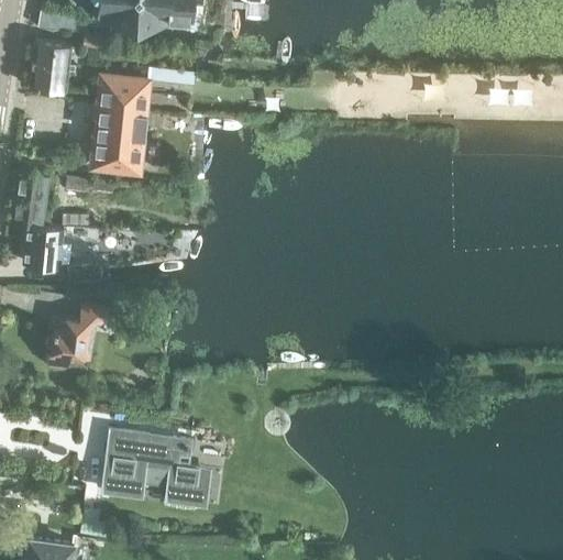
[(97,0),(96,21),(172,26),(174,18),(192,19),(194,0),(97,0)]
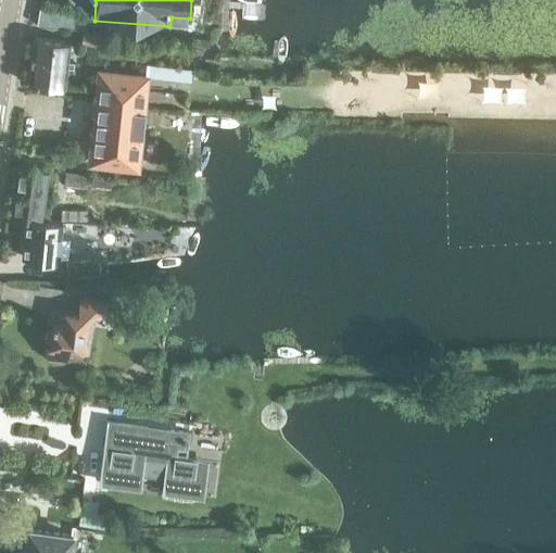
[(86,32),(86,27),(78,17),(74,16),(74,11),(40,8),(37,26),(86,32)]
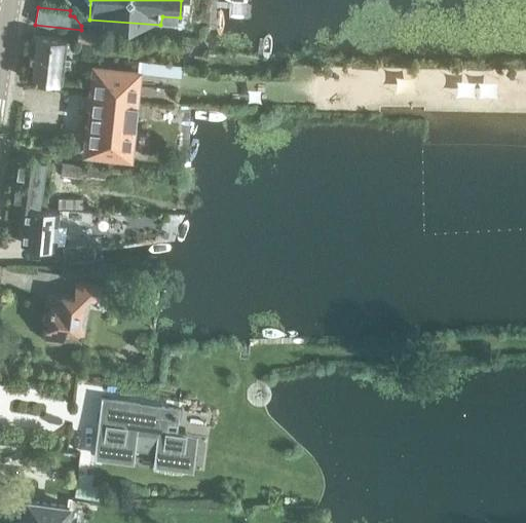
[(97,45),(98,34),(79,32),(78,43),(97,45)]
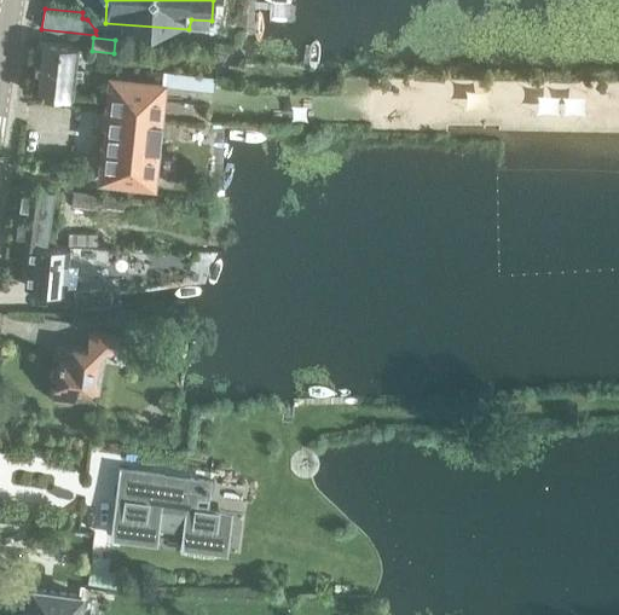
[(73,99),(77,48),(38,44),(33,94),(73,99)]
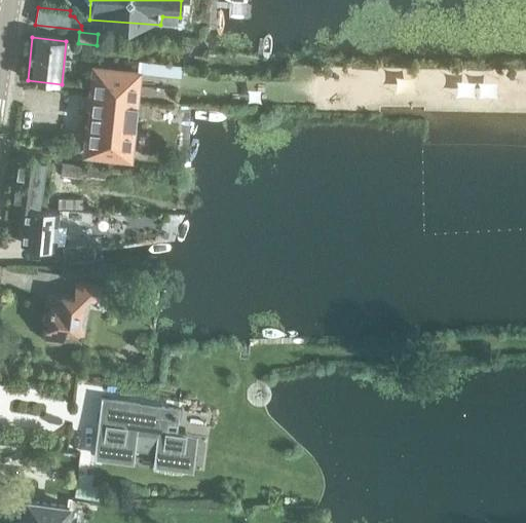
[(139,76),(182,80),(183,68),(126,63),(125,71),(94,68),(84,155),(130,160),(139,76)]
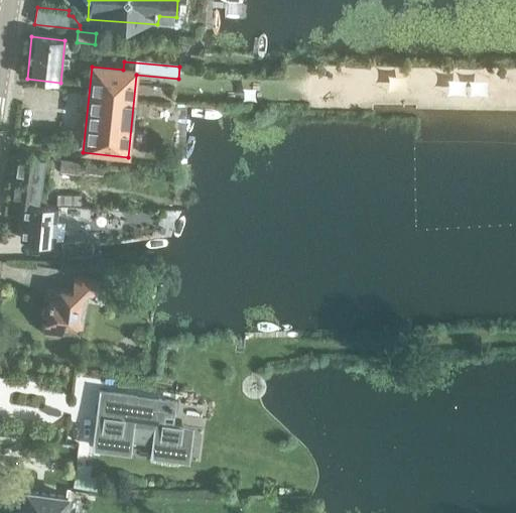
[(48,183),(51,159),(17,155),(14,179),(48,183)]
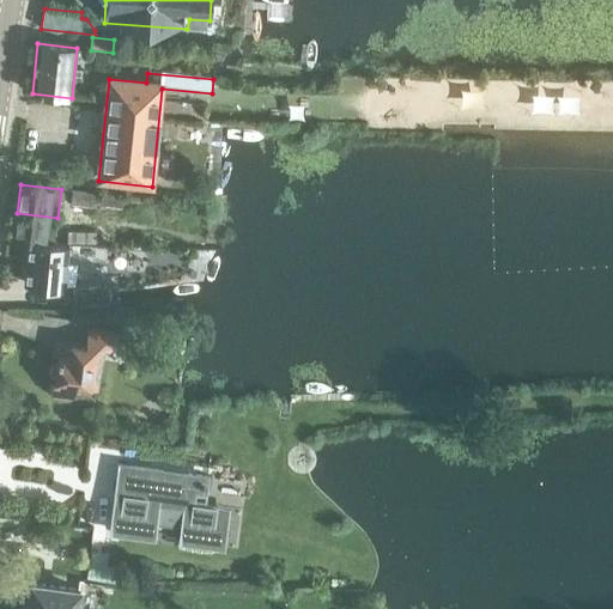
[(122,211),(123,196),(72,192),(71,206),(98,209),(98,205),(107,206),(105,209),(122,211)]
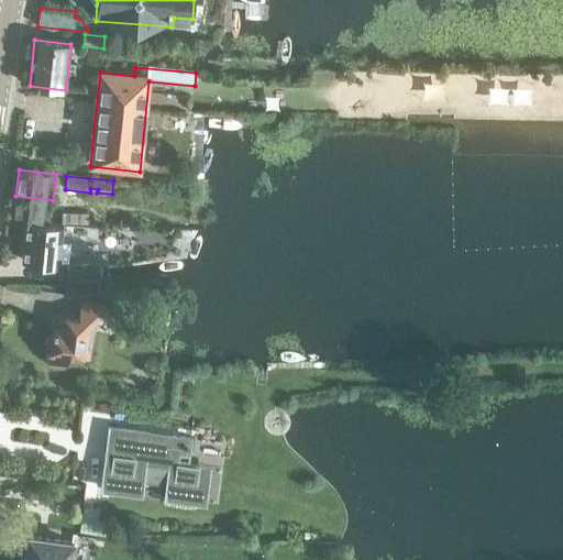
[(28,223),(50,226),(53,200),(15,196),(12,221),(28,223)]
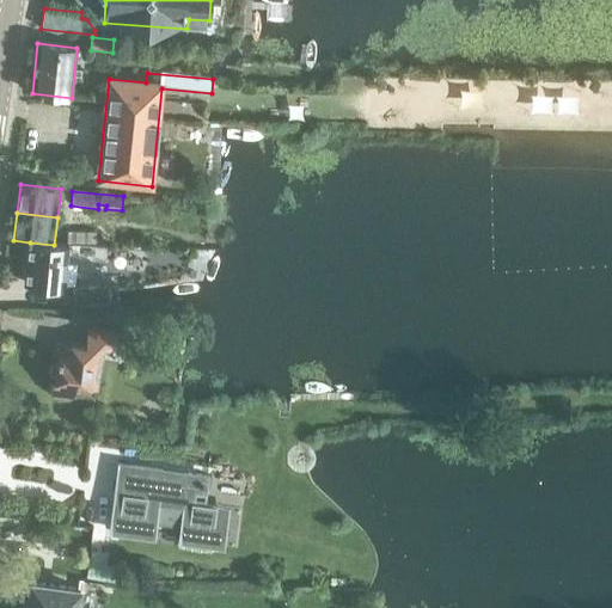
[(67,233),(67,246),(96,246),(96,233),(67,233)]
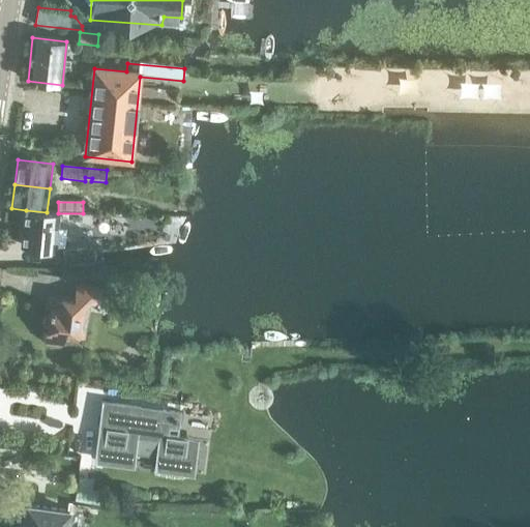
[(56,251),(60,214),(26,210),(21,246),(56,251)]
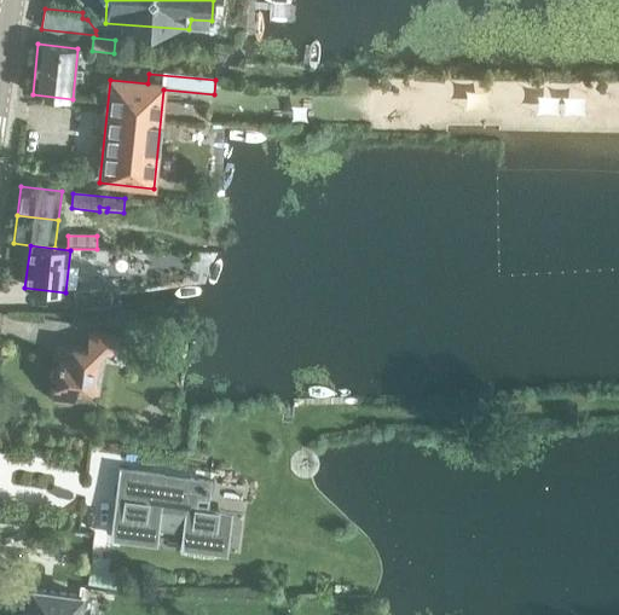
[(74,311),(110,309),(109,291),(74,293),(74,311)]
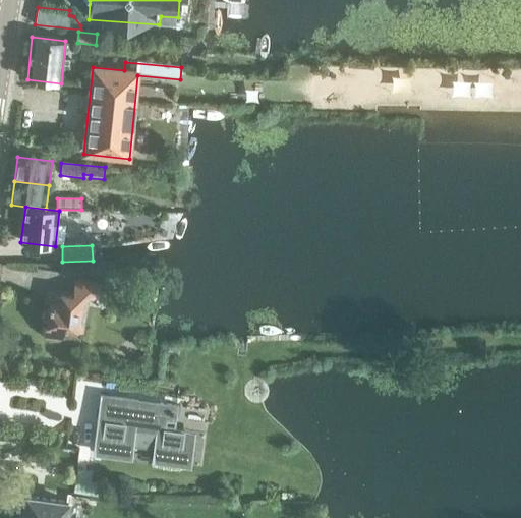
[(111,302),(113,287),(75,282),(73,294),(51,291),(45,337),(64,339),(66,328),(82,330),(87,298),(96,299),(96,300),(111,302)]
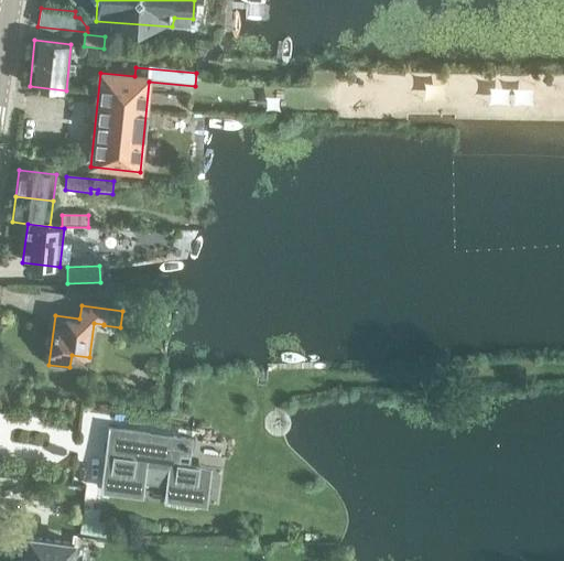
[(190,457),(193,442),(109,430),(101,479),(102,494),(142,499),(144,484),(165,487),(166,502),(206,507),(212,471),(177,466),(179,456),(190,457)]
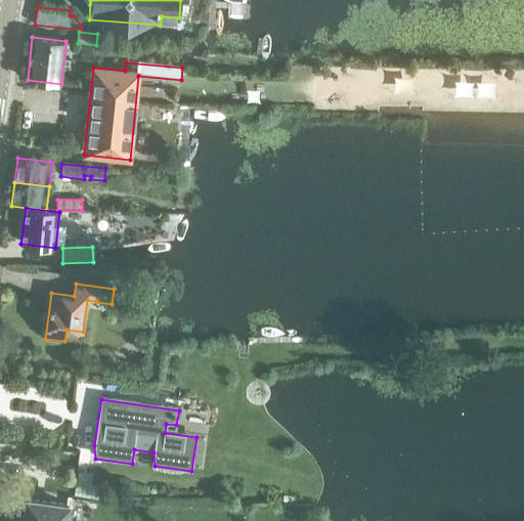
[(102,503),(104,489),(92,487),(93,475),(78,473),(74,500),(102,503)]
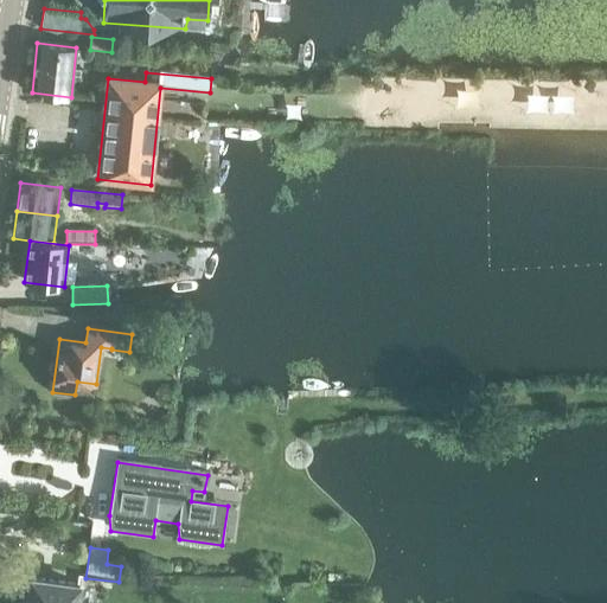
[(77,602),(80,585),(31,578),(27,602),(77,602)]
